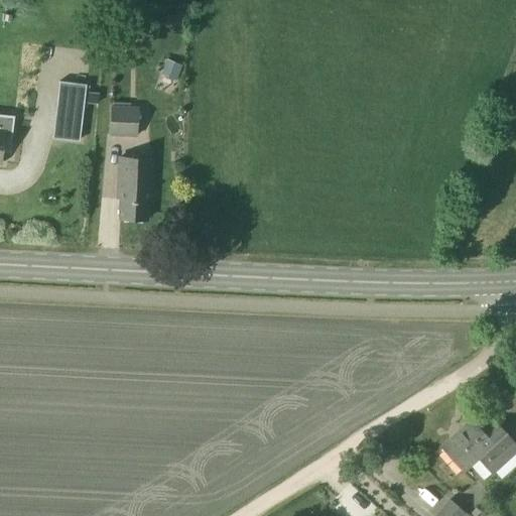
[(60,81),(56,109),(85,113),(88,85),(60,81)]
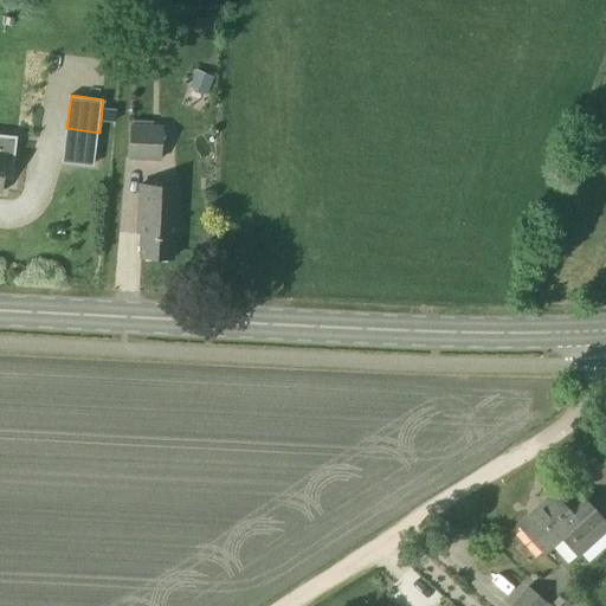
[(129,127),(128,160),(129,160),(159,161),(159,158),(160,128),(129,127)]
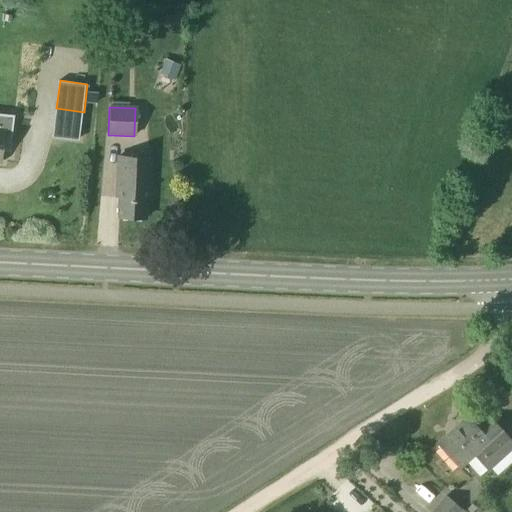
[(0,158),(1,151),(9,152),(13,116),(12,116),(0,114),(0,158)]
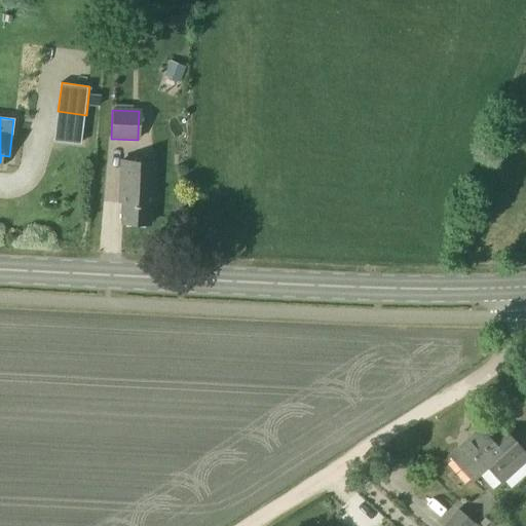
[(120,224),(148,226),(149,207),(152,207),(154,162),(120,161),(118,205),(121,205),(120,224)]
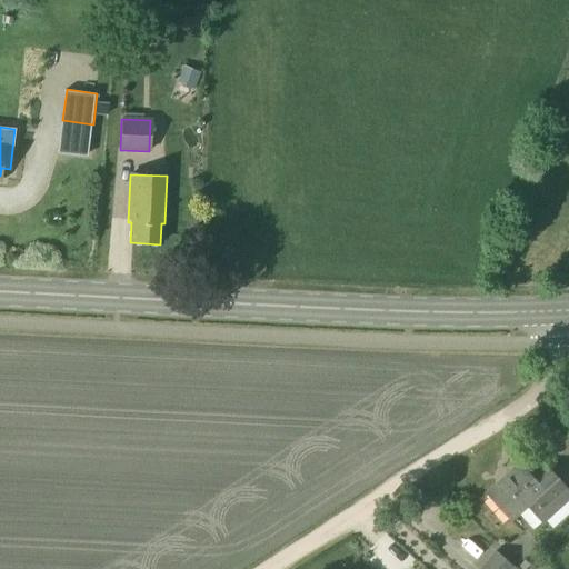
[(485,493),(509,521),(525,507),(540,523),(568,496),(568,495),(541,465),(528,477),(517,465),(485,493)]
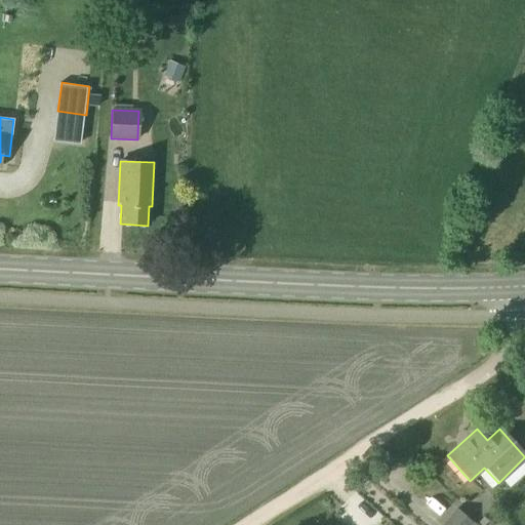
[(476,524),(456,510),(442,524),(476,524)]
